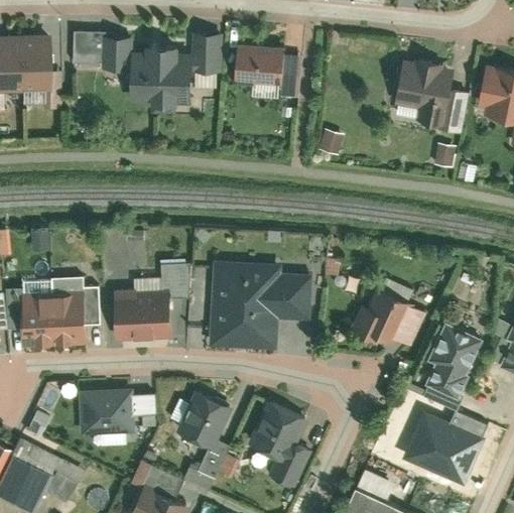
[(101,38),(110,38),(110,35),(72,36),(72,67),(101,67),(101,38)]
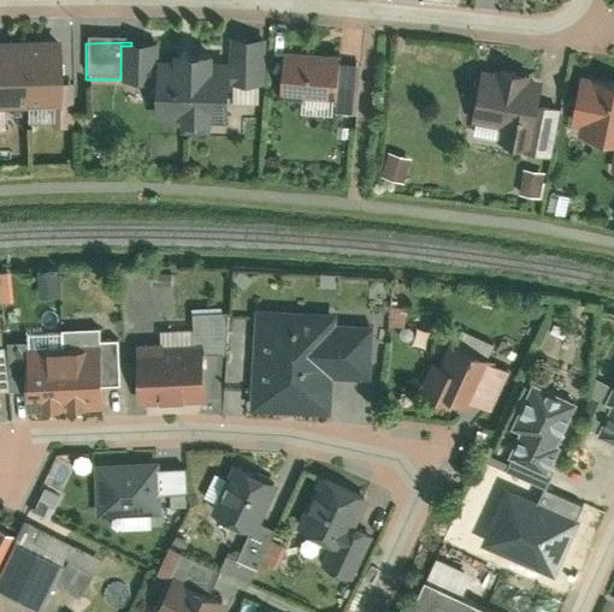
[(229,42),(229,64),(229,88),(261,88),(261,42),(229,42)]
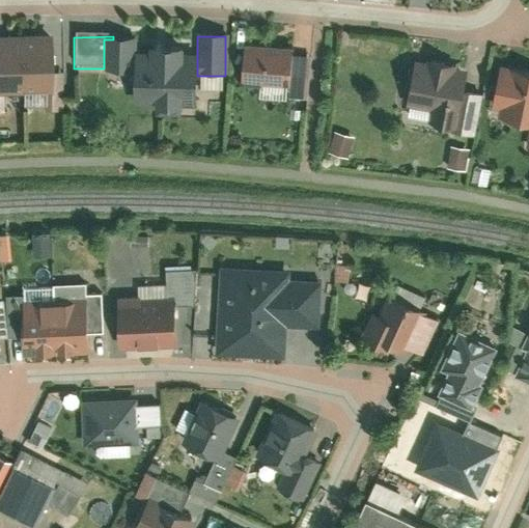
[(103,73),(134,74),(134,55),(134,40),(113,39),(104,39),(104,68),(103,73)]
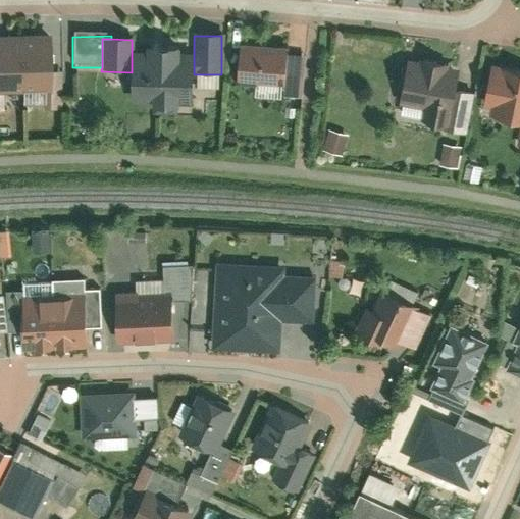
[(47,40),(0,41),(0,97),(50,95),(49,81),(47,40)]
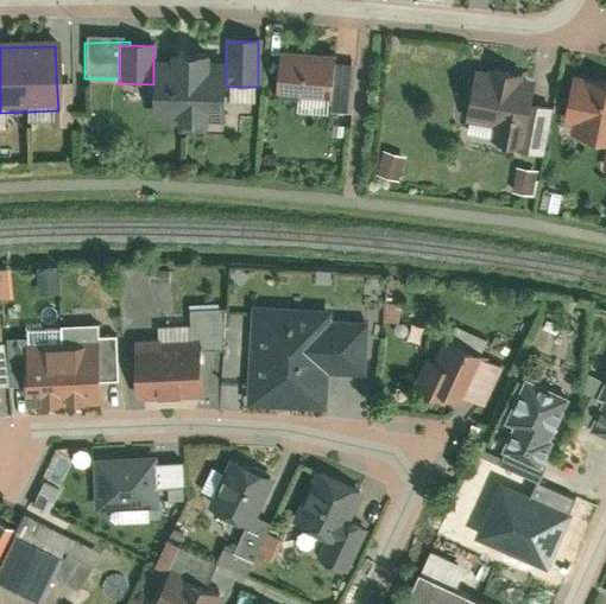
[(334,57),(278,53),(276,97),(278,99),(278,102),(297,103),(297,100),(330,101),(333,76),(334,57)]
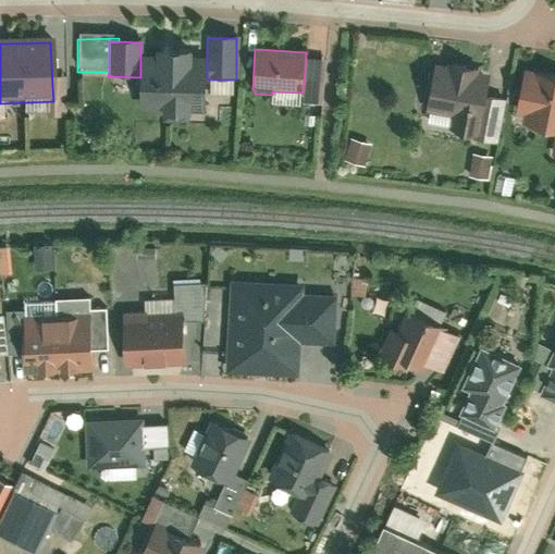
[(207,79),(207,58),(185,58),(185,51),(156,51),(156,58),(140,58),(140,77),(140,111),(161,111),(161,115),(189,115),(189,111),(206,111),(207,79)]
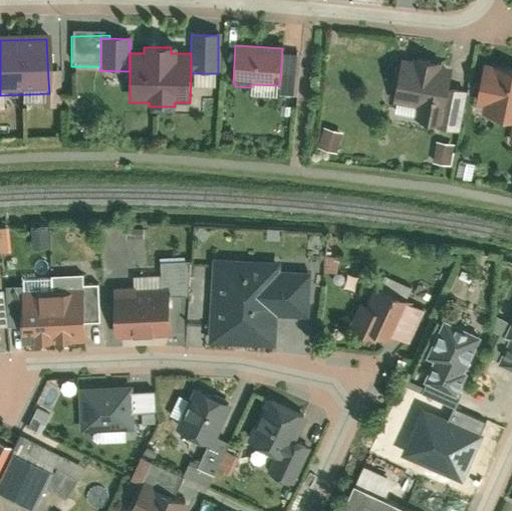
[(411,64),(401,62),(394,105),(395,105),(417,109),(415,121),(415,123),(437,128),(440,113),(444,114),(452,71),(436,68),(437,64),(412,60),(411,64)]
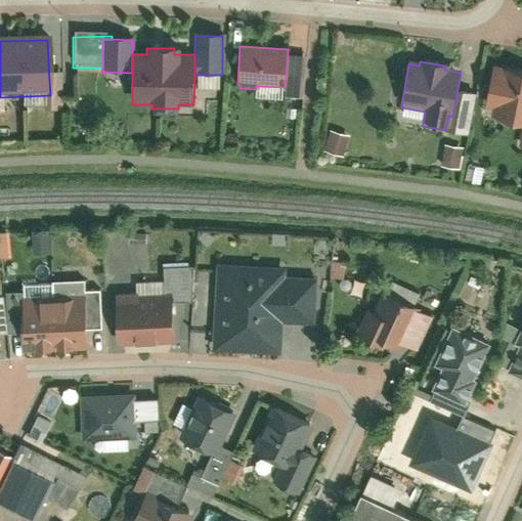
[(304,67),(287,66),(285,87),(285,99),(302,100),(304,67)]
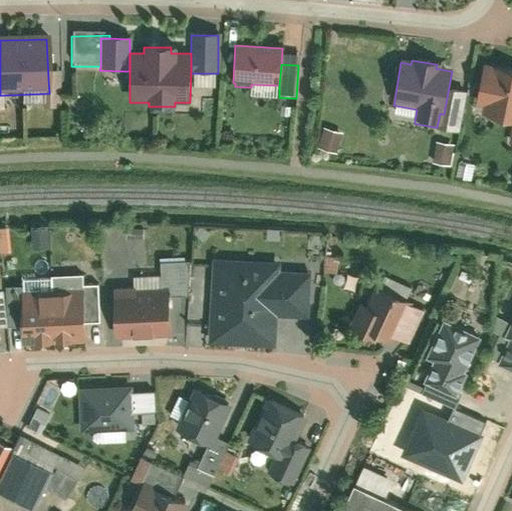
[(511,76),(486,71),(478,112),(486,114),(485,121),(511,126),(511,76)]
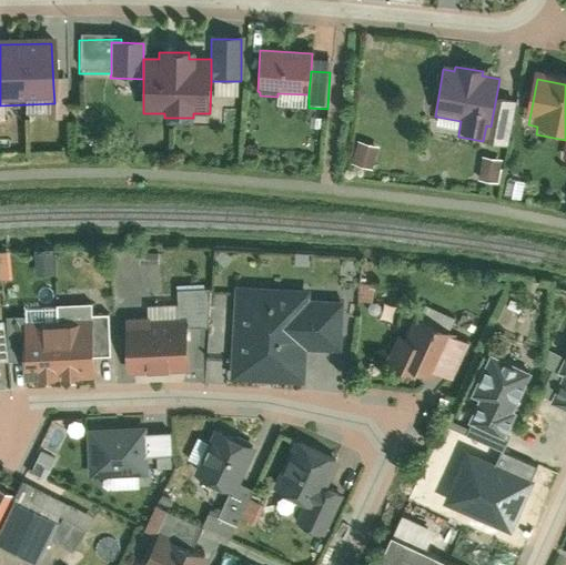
[(64,87),(53,88),(54,103),(56,123),(67,122),(64,87)]
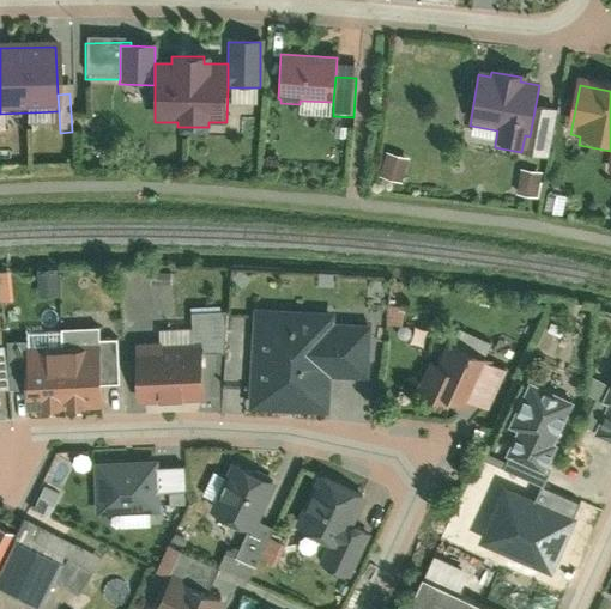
[(495,145),(497,131),(471,126),(469,140),(495,145)]
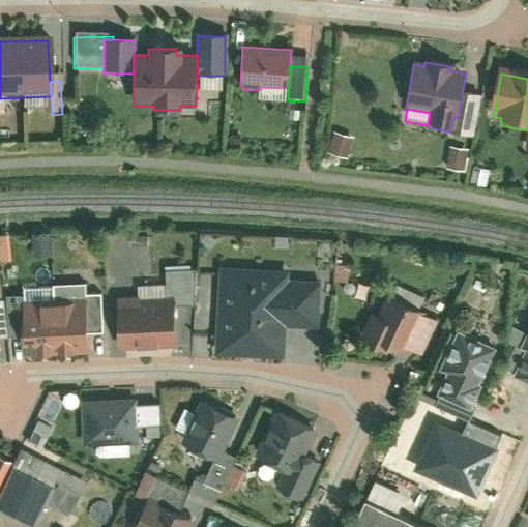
[(123,126),(105,126),(105,138),(123,138),(123,126)]
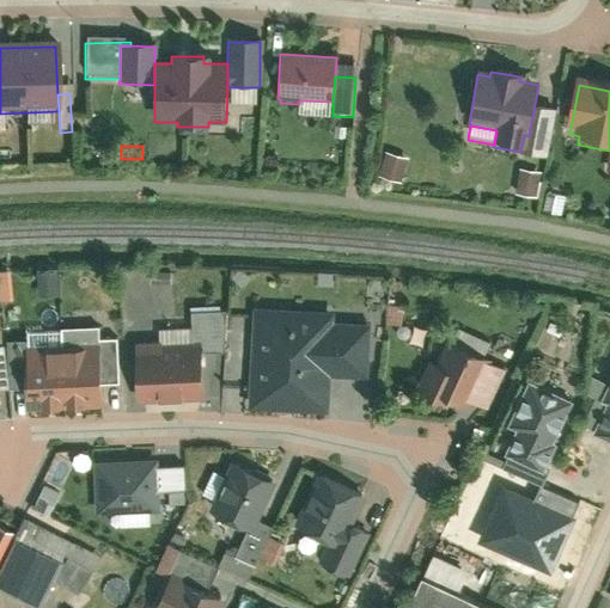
[(407,161),(385,155),(378,179),(401,185),(407,161)]
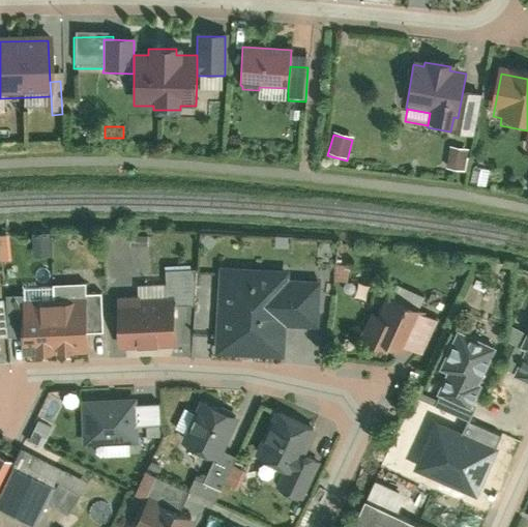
[(468,153),(448,149),(444,171),(464,175),(468,153)]
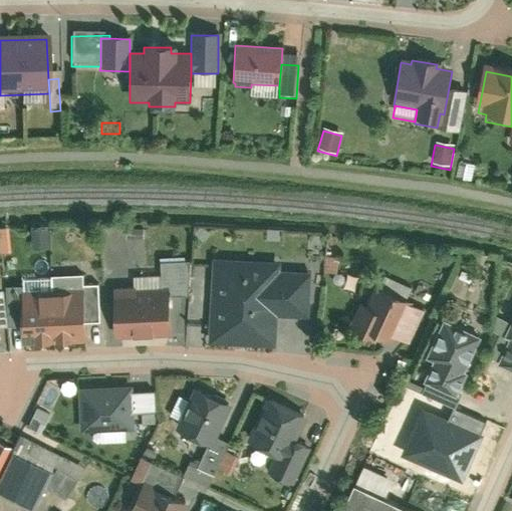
[(283,232),(267,230),(265,246),(282,248),(283,232)]
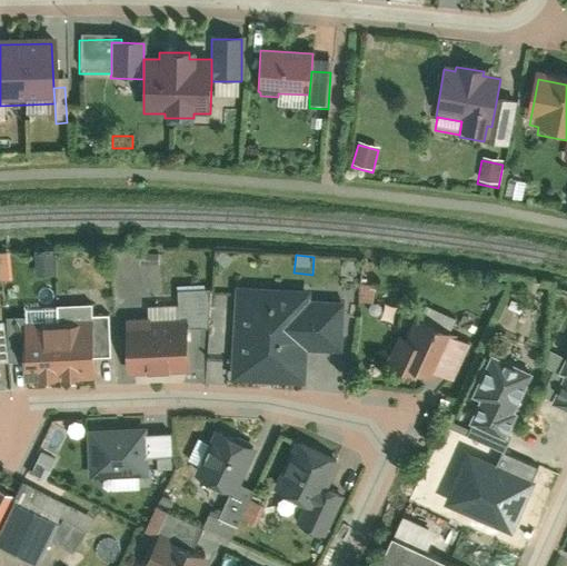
[(35,277),(53,276),(52,256),(33,257),(35,277)]
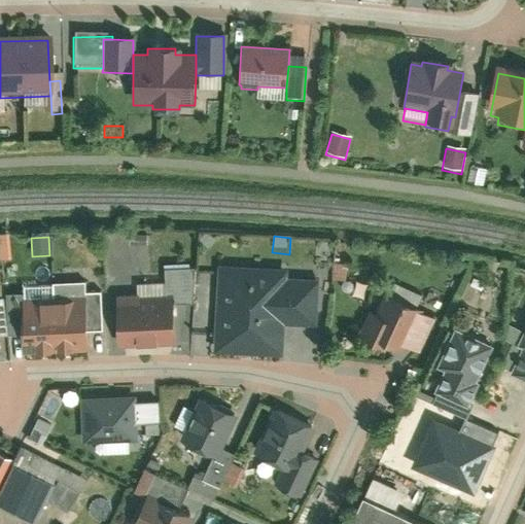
[(128,241),(118,240),(118,260),(128,260),(128,241)]
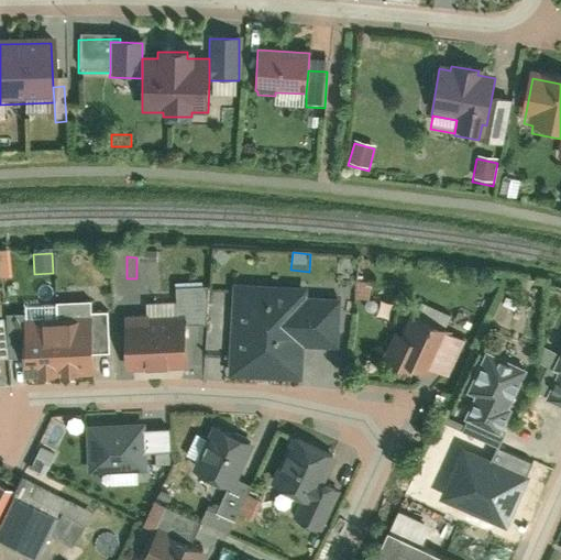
[(123,263),(113,263),(114,283),(123,282),(123,263)]
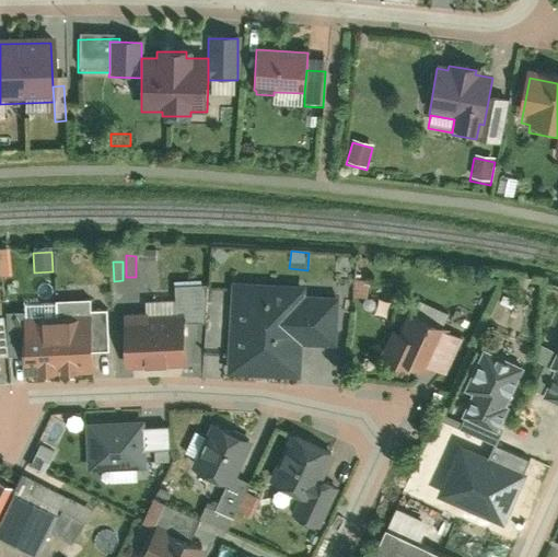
[(304,285),(231,280),(225,375),(299,379),(301,344),(337,346),(340,298),(303,296),(304,285)]
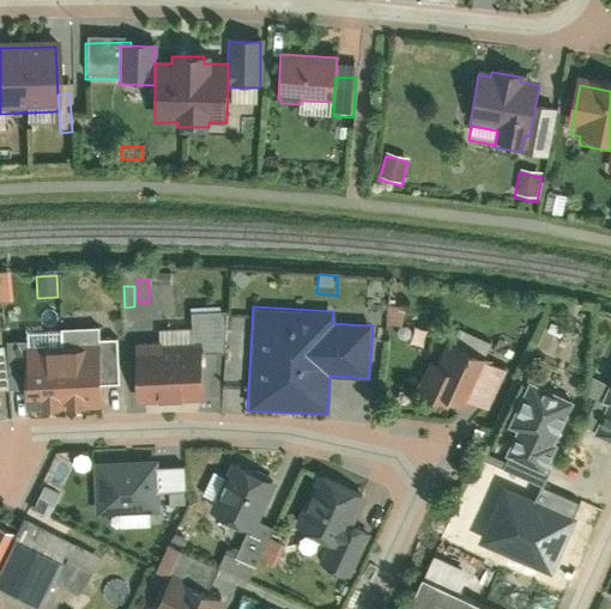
[(403,308),(389,306),(387,326),(401,327),(403,308)]
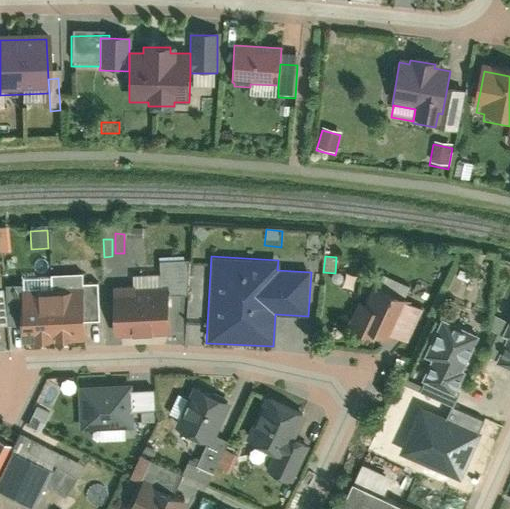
[(162,262),(162,287),(168,287),(169,297),(186,296),(188,261),(182,262),(162,262)]
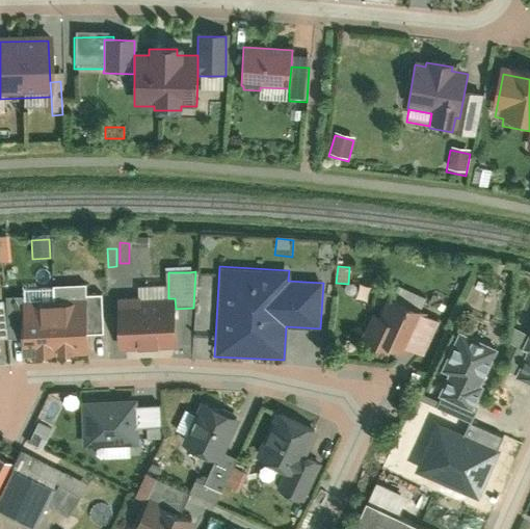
[(464,286),(453,282),(449,292),(459,296),(464,286)]
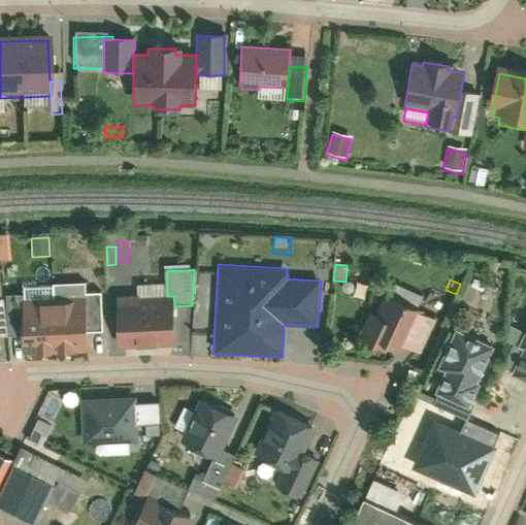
[(22,300),(19,300),(21,336),(21,353),(87,350),(86,332),(102,331),(100,293),(85,294),(84,283),(51,284),(52,299),(38,300),(24,300),(22,300)]
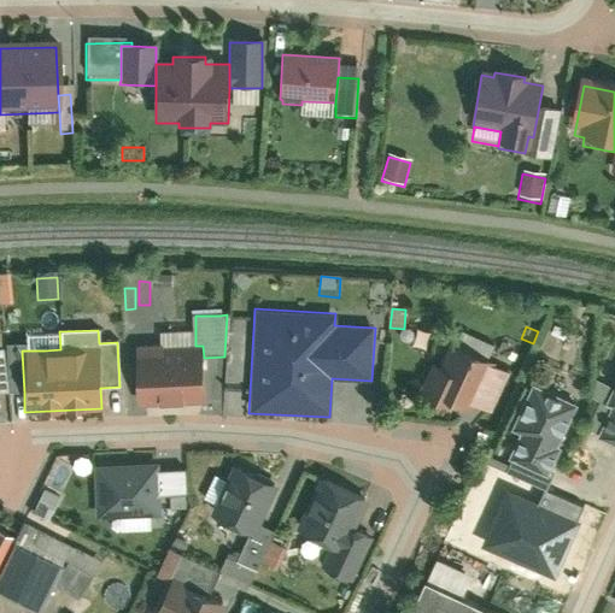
[(135,347),(138,406),(205,404),(204,358),(203,346),(195,346),(194,346),(193,332),(160,334),(160,347),(135,347)]
